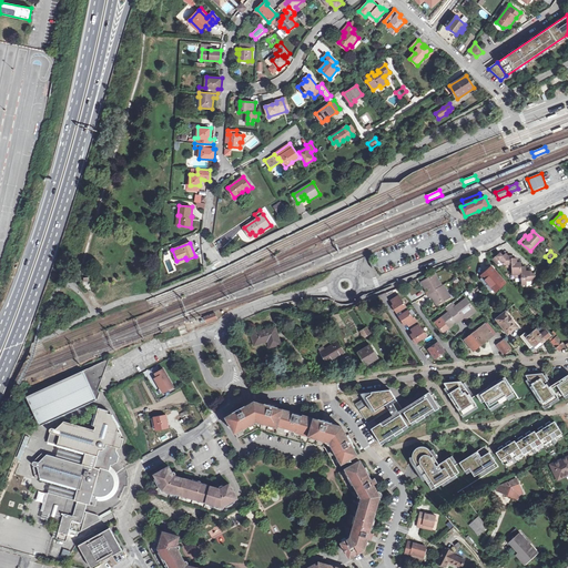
[(497,264),(499,263),(498,261),(500,259),(505,264),(507,264),(507,266),(513,266),(511,259),(511,256),(508,256),(506,254),(504,256),(500,253),(494,260),(497,264)]
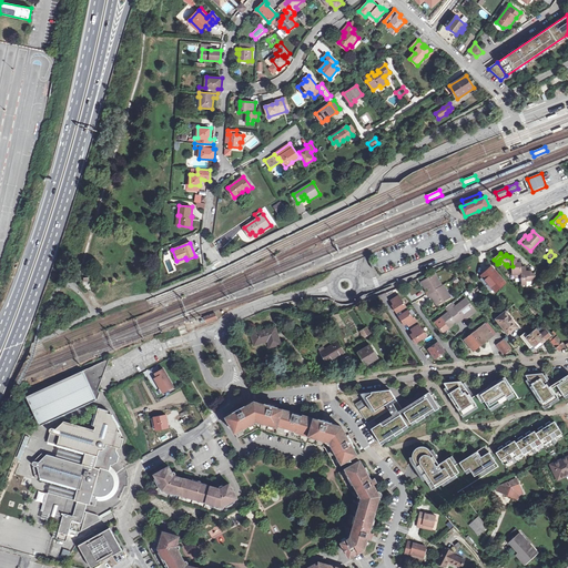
[(517,259),(511,259),(513,266),(513,274),(516,274),(516,277),(521,277),(521,266),(521,262),(517,263),(517,259)]
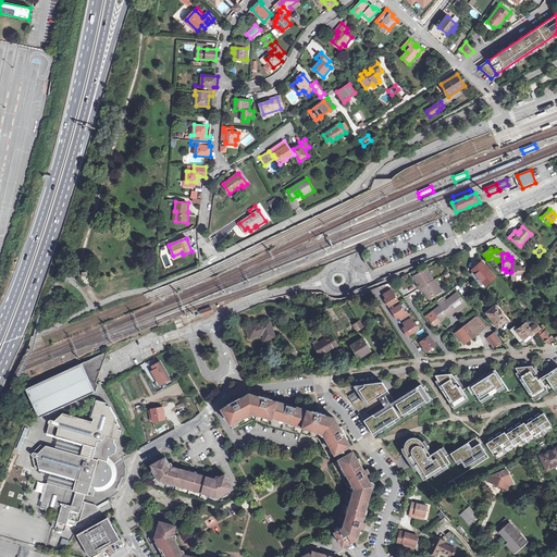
[(516,261),(511,261),(511,272),(512,277),(517,277),(517,275),(520,275),(524,270),(520,265),(516,265),(516,261)]
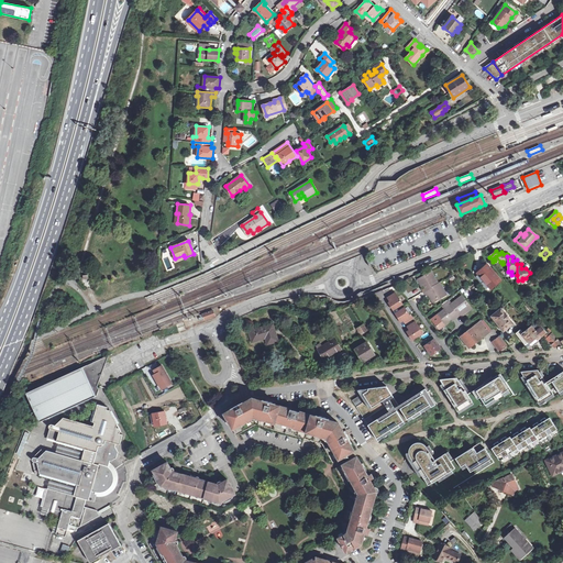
[(487,265),(475,275),(485,288),(488,290),(492,289),(490,288),(500,279),(487,265)]
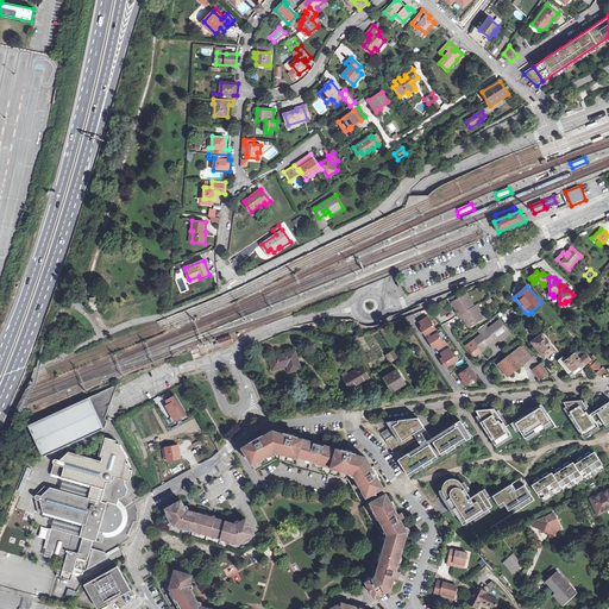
[(452,302),(457,311),(456,312),(458,316),(459,315),(475,307),(466,294),(452,302)]
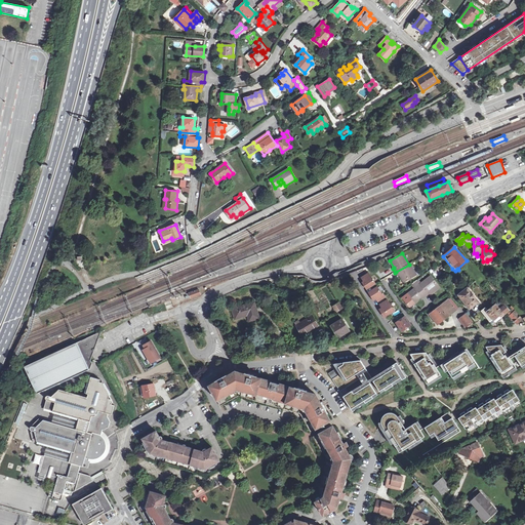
[(410,264),(409,265),(396,272),(398,275),(400,274),(402,279),(404,282),(416,275),(410,264)]
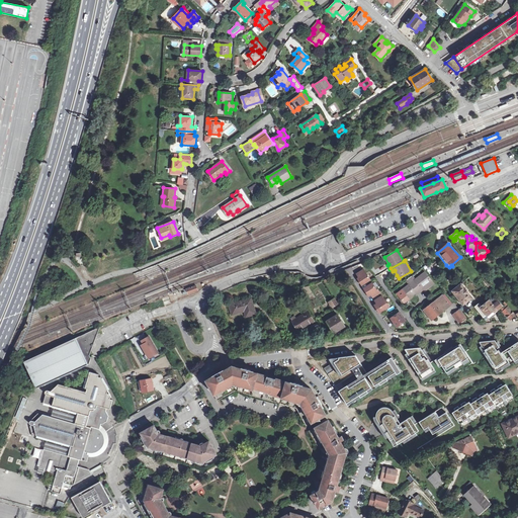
[(426,270),(430,274),(435,269),(432,265),(426,270)]
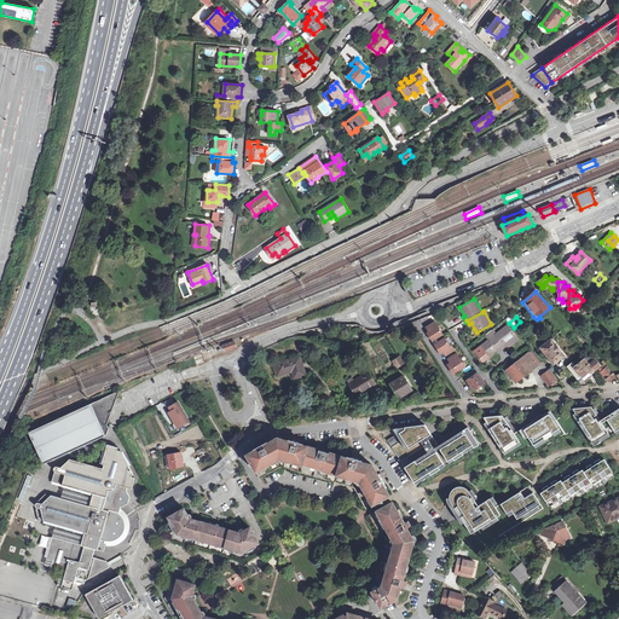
[(443,335),(434,322),(426,328),(428,331),(427,333),(433,341),(443,335)]
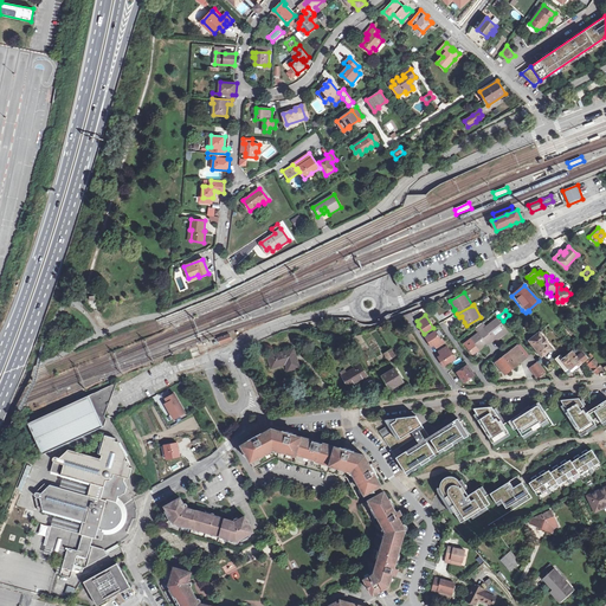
[(479,333),(465,343),(472,353),(487,342),(488,345),(495,339),(494,337),(505,328),(497,318),(485,328),(482,323),(476,327),(479,333)]
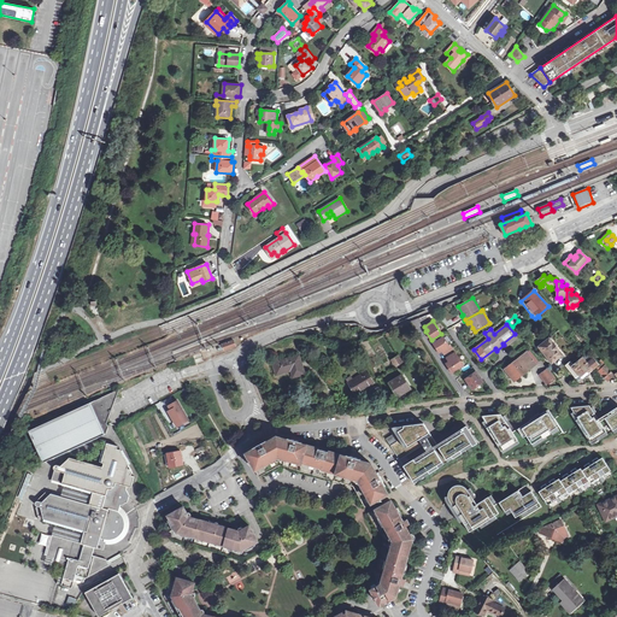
[(505,347),(517,338),(515,334),(503,344),(504,345),(505,347)]
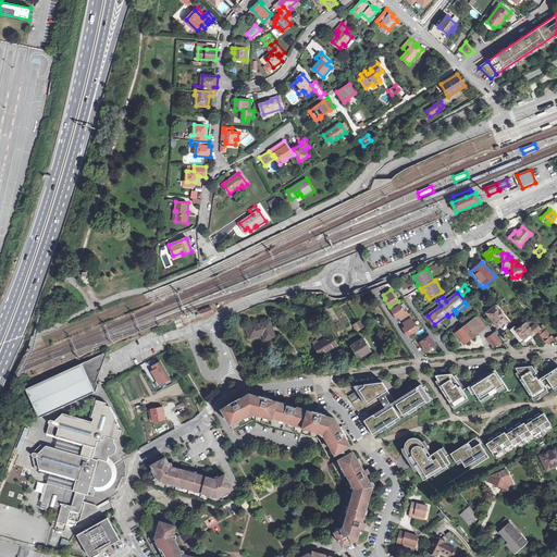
[(399,305),(391,310),(396,318),(399,317),(401,320),(408,316),(406,311),(405,312),(399,305)]
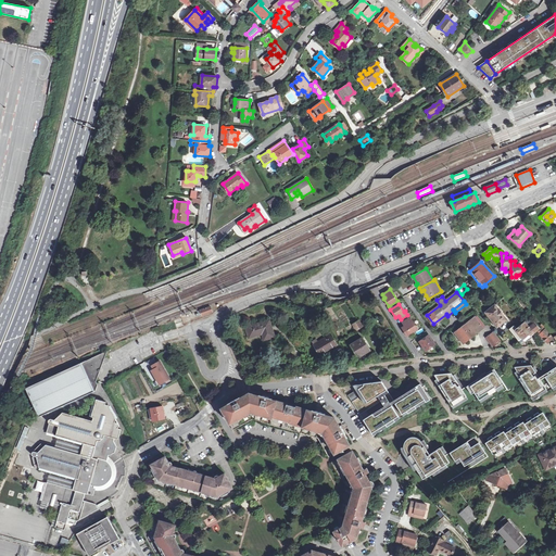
[(507,319),(495,304),(485,312),(497,327),(507,319)]
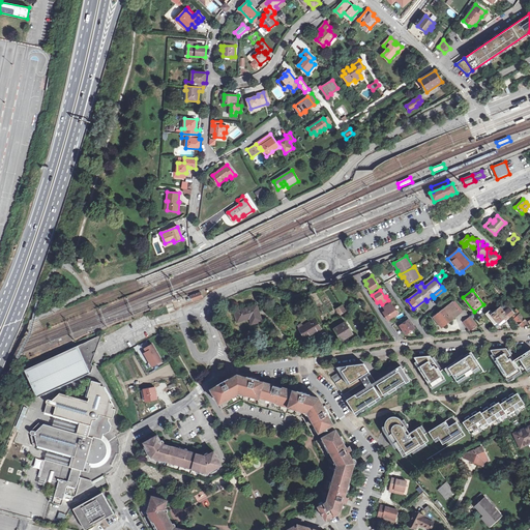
[(202,297),(201,292),(190,296),(193,301),(202,297)]
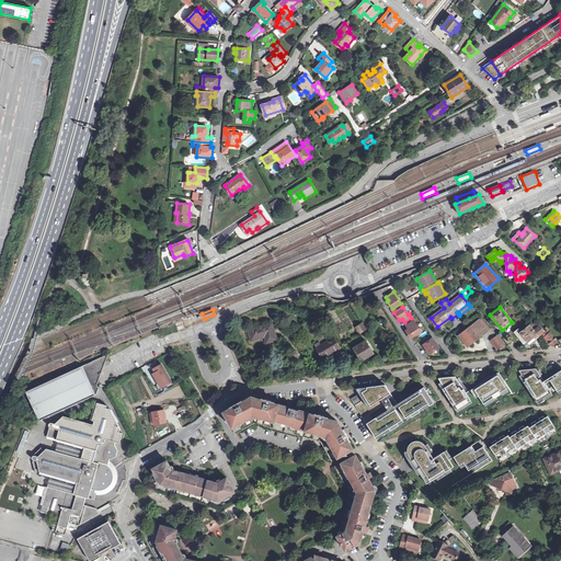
[(421,332),(413,320),(405,325),(408,329),(405,330),(411,339),(421,332)]
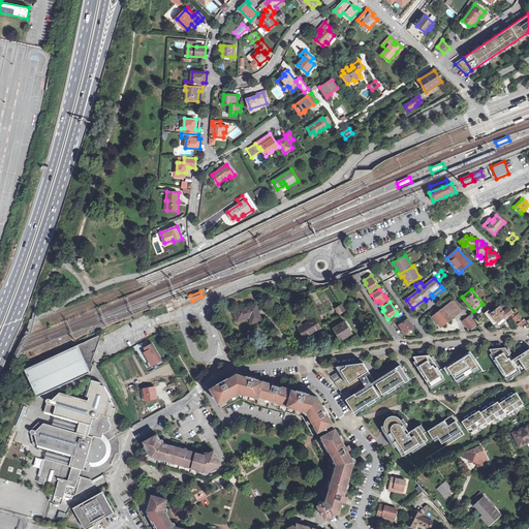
[(452,303),(433,316),(438,323),(444,318),(447,321),(459,312),(452,303)]
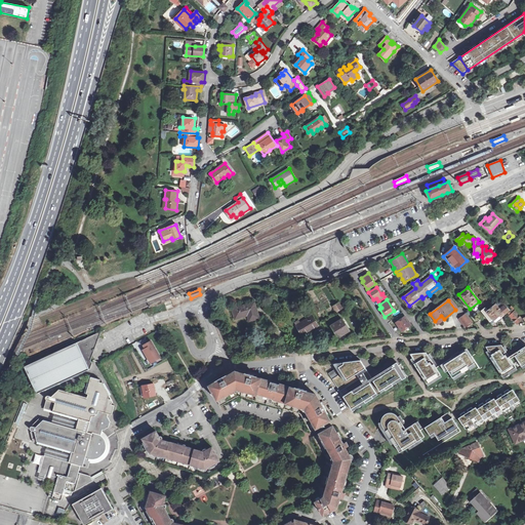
[(231,308),(235,324),(259,318),(255,301),(231,308)]
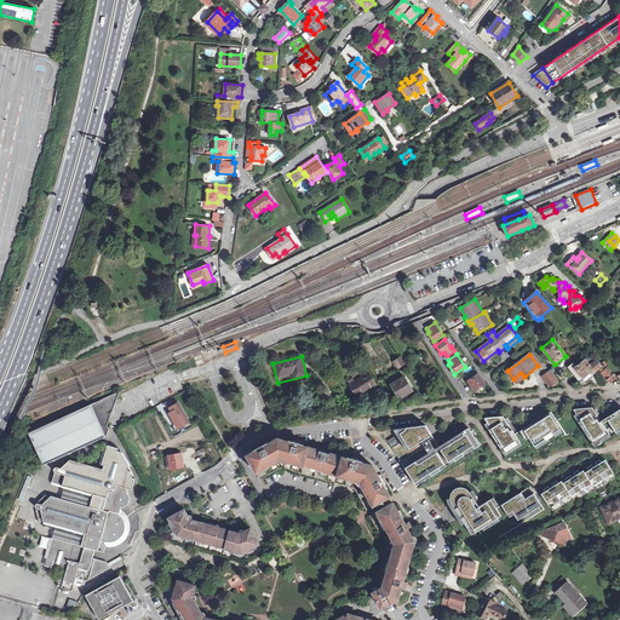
[(401,357),(394,361),(397,368),(405,365),(401,357)]
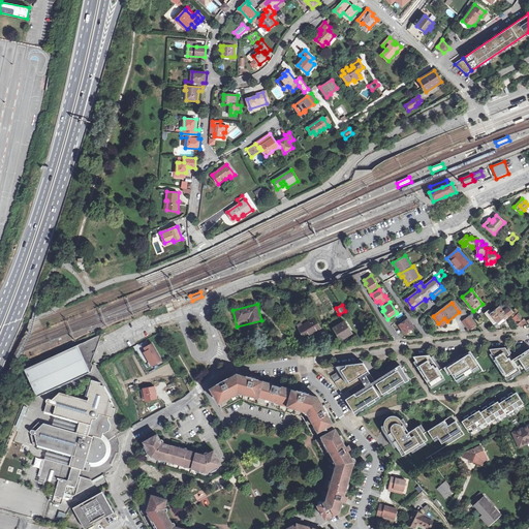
[(492,313),(490,310),(486,313),(497,328),(500,324),(498,323),(511,313),(512,312),(512,311),(509,307),(503,312),(499,306),(492,313)]
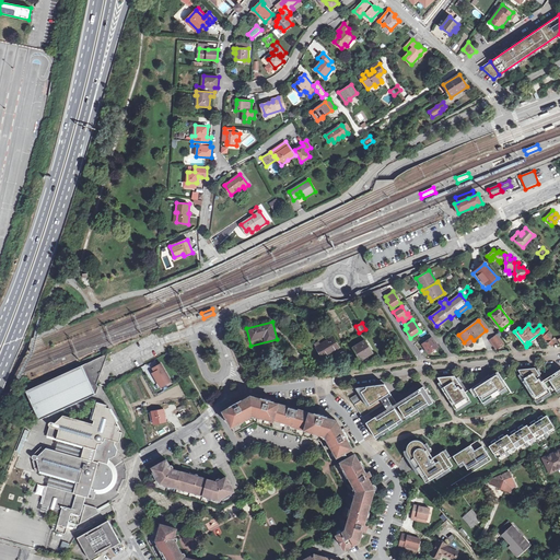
[(545,337),(550,333),(546,326),(543,329),(543,330),(541,331),(545,337)]
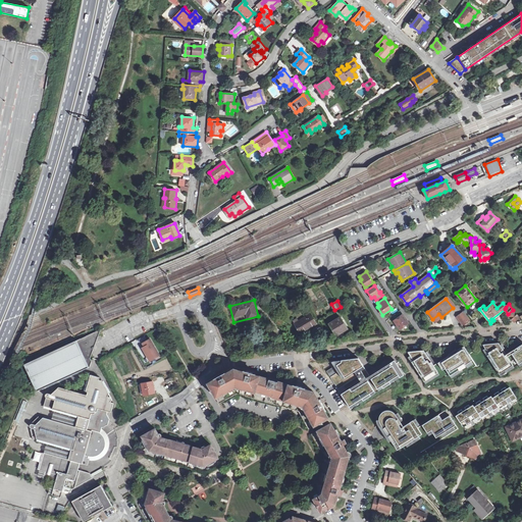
[(400,310),(390,316),(400,329),(409,323),(403,314),(400,310)]
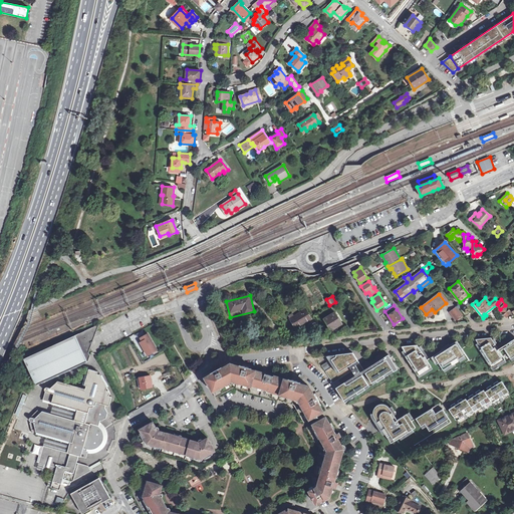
[(511,312),(505,305),(500,309),(506,316),(511,312)]
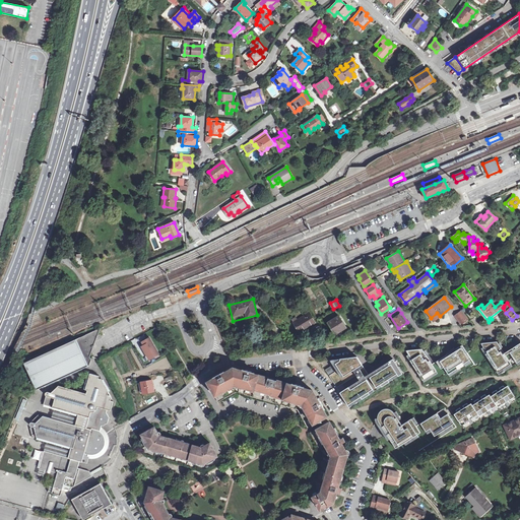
[(468,319),(461,311),(455,316),(462,324),(468,319)]
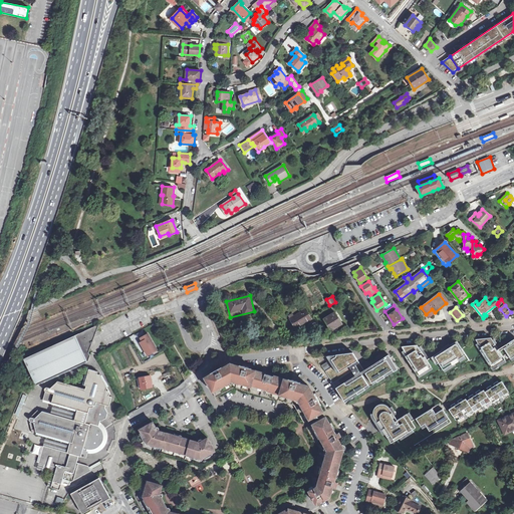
[(295,329),(313,319),(306,308),(294,315),(292,313),(288,315),(295,329)]
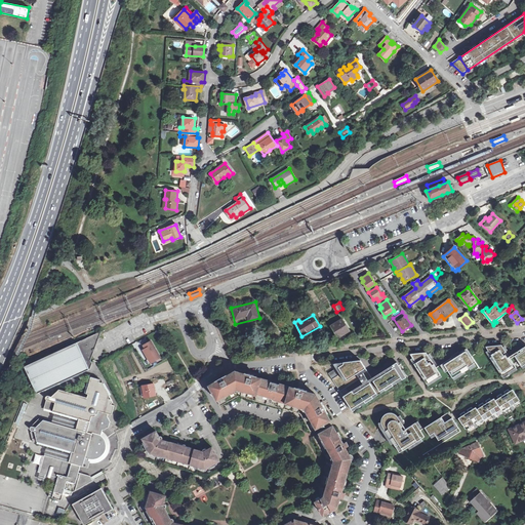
[(340,320),(331,325),(338,337),(349,330),(344,322),(342,323),(340,320)]
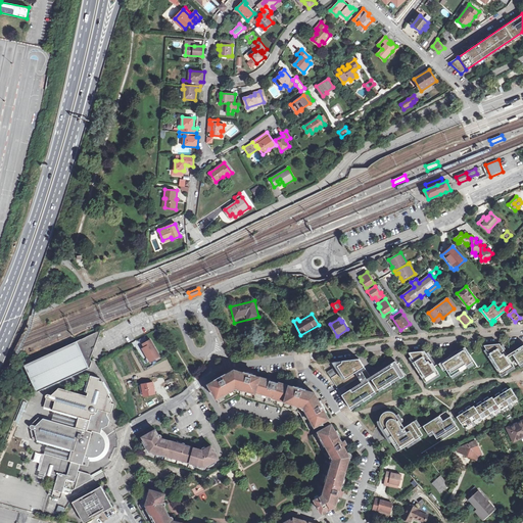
[(98,331),(25,365),(34,384),(37,391),(89,367),(91,362),(89,355),(92,353),(90,350),(94,348),(92,344),(95,342),(94,339),(98,337),(99,332),(98,331)]
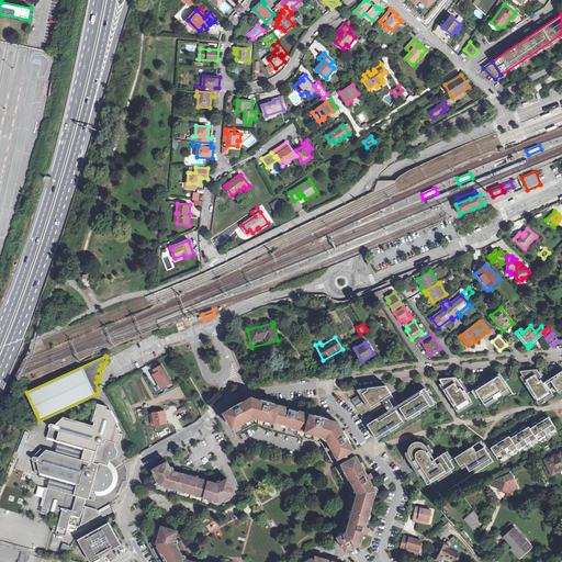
[(172,382),(165,369),(157,373),(154,374),(161,388),(172,382)]
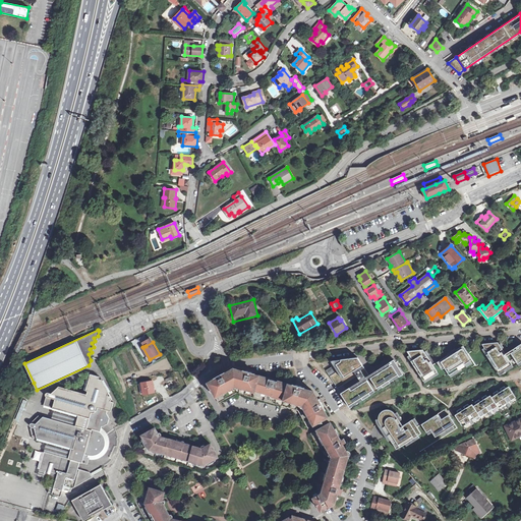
[(422,349),(407,351),(413,359),(411,361),(427,387),(448,373),(452,380),(475,365),(476,366),(488,358),(499,373),(512,364),(513,366),(520,361),(520,343),(510,351),(511,353),(507,356),(506,354),(498,342),(482,344),(468,354),(463,346),(456,350),(457,351),(454,353),(453,352),(432,365),(422,349)]
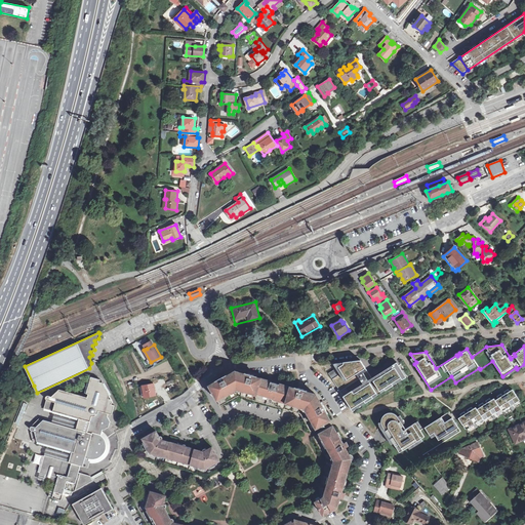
[(360,360),(330,364),(334,369),(328,373),(353,411),(408,375),(403,368),(404,367),(401,363),(399,365),(397,362),(372,377),(360,360)]
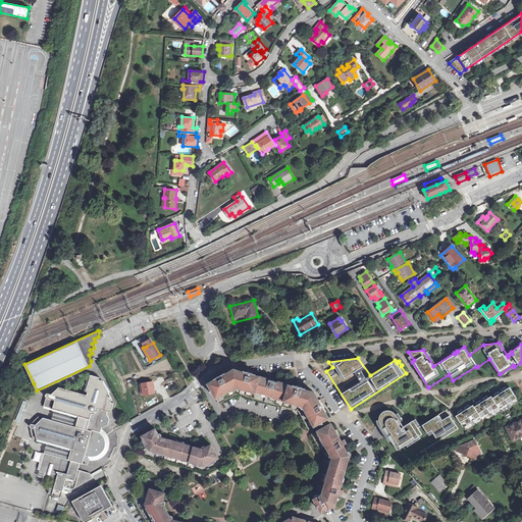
[(513,365),(500,374),(501,376),(514,367),(513,365)]
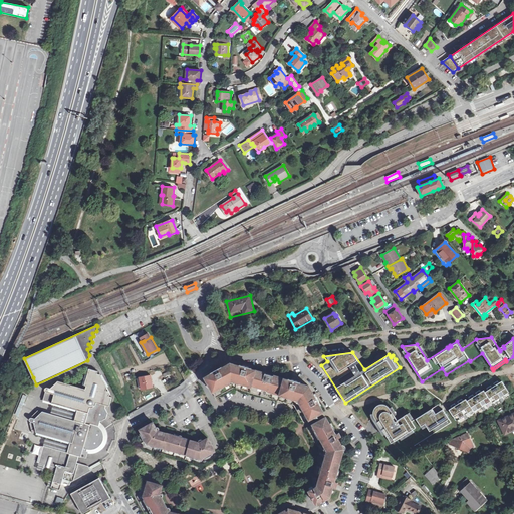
[(234,388),(253,394),(259,372),(248,369),(248,368),(241,366),(239,365),(239,367),(230,364),(221,369),(220,368),(213,371),(214,373),(205,378),(216,398),(234,388)]
